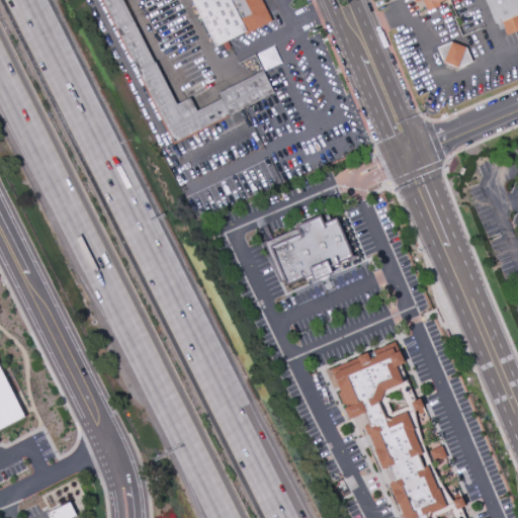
[(262,72),(273,93),(174,144),(101,0),(123,0),(155,63),(156,62),(177,104),(190,97),(197,111),(221,99),(219,94),(262,72)]
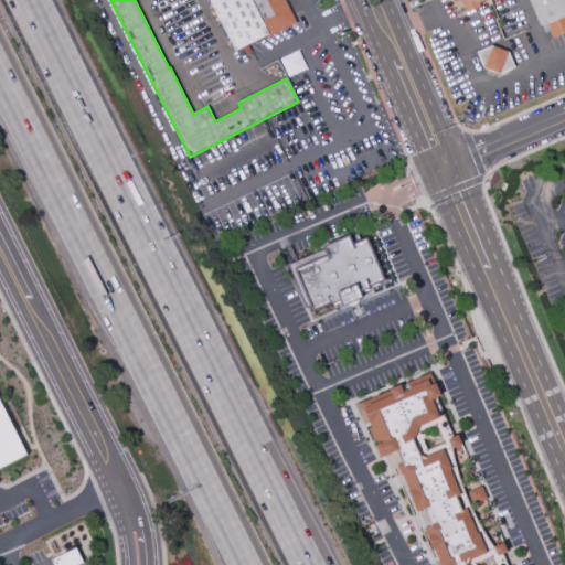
[(209,0),(235,52),(267,35),(269,34),(263,22),(275,17),(266,0),(209,0)]
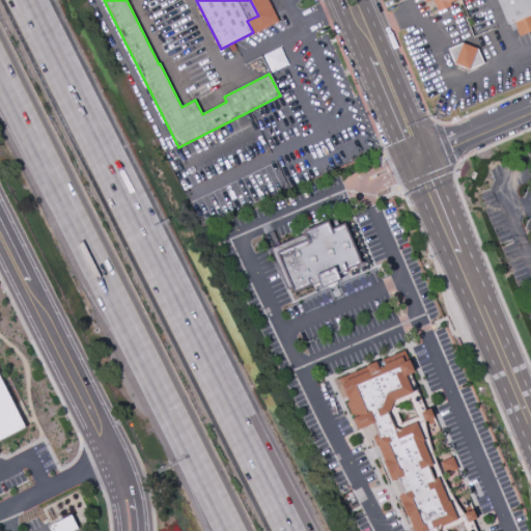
[(268,0),(279,22),(252,36),(251,33),(253,32),(247,21),(258,16),(250,0),(268,0)]
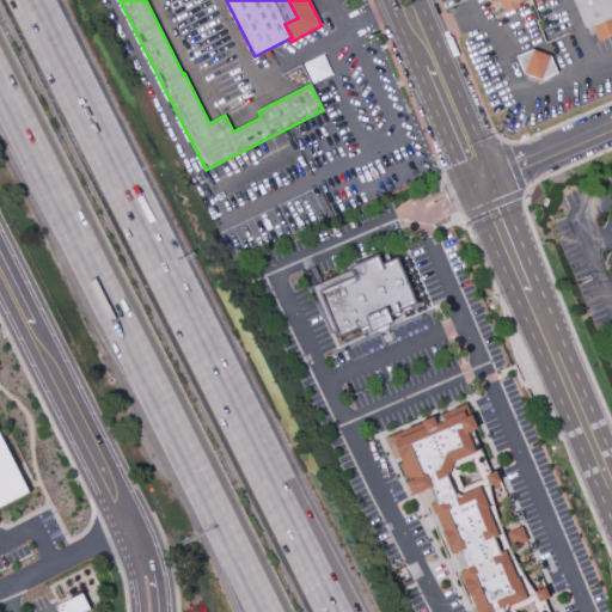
[(611,0),(611,37),(599,43),(595,35),(591,36),(587,28),(586,29),(573,0),(527,0),(519,4),(520,7),(506,13),(499,0),(491,4),(489,0),(611,0)]
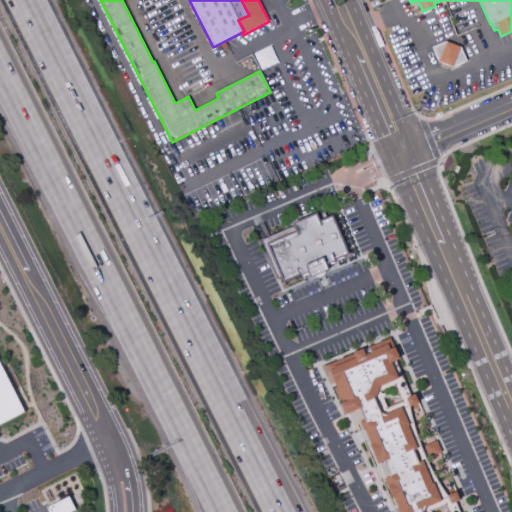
[(446,41),(461,47),(467,61),(453,67),(438,62),(432,48),(446,41)]
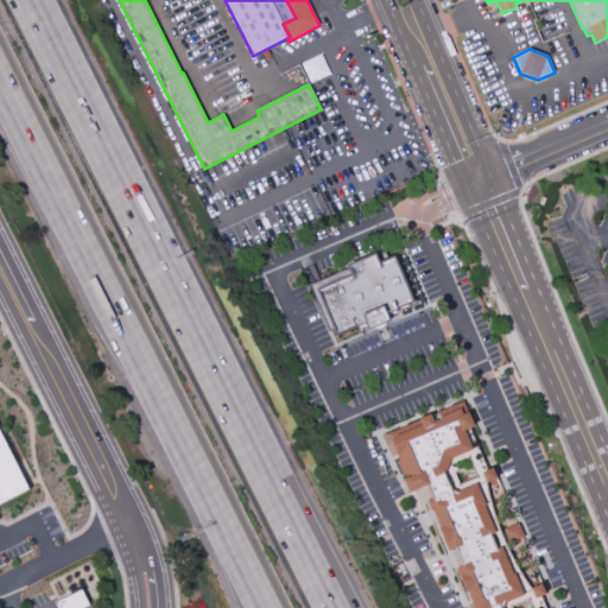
[(318,290),(352,276),(347,266),(375,254),(379,263),(396,255),(416,303),(390,314),(392,320),(369,329),(367,322),(337,334),(318,290)]
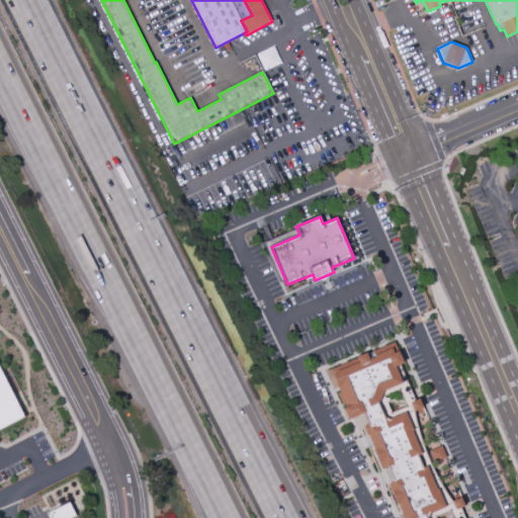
[(330,369),(358,358),(357,357),(368,352),(368,353),(396,342),(405,362),(396,366),(403,383),(383,392),(379,401),(386,417),(391,419),(408,412),(425,455),(422,456),(426,465),(429,463),(447,508),(428,516),(428,517),(403,517),(389,485),(394,481),(387,468),(382,471),(372,449),(374,449),(368,437),(367,437),(363,427),(367,425),(363,416),(350,422),(338,394),(340,393),(330,369)]
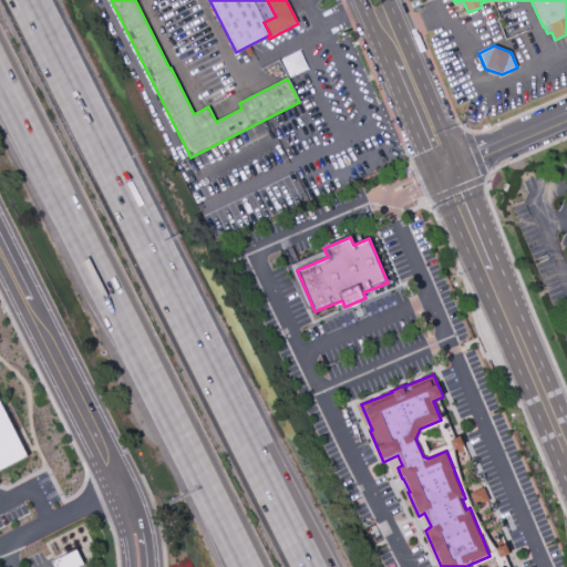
[(0,403),(27,456),(0,470),(0,403)]
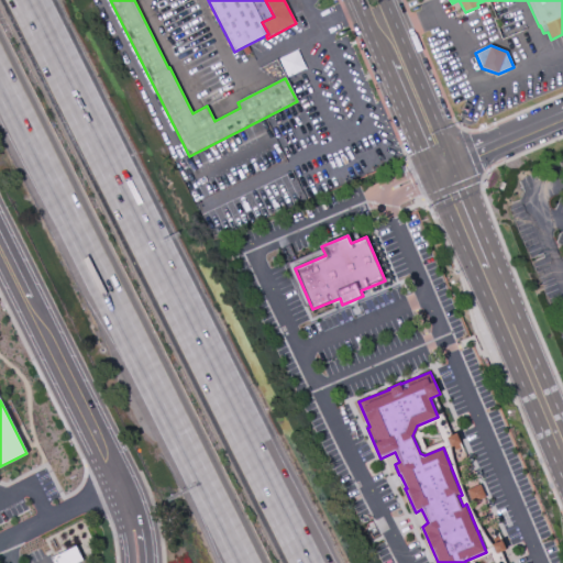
[(446,437),(455,432),(459,442),(450,445),(446,437)]
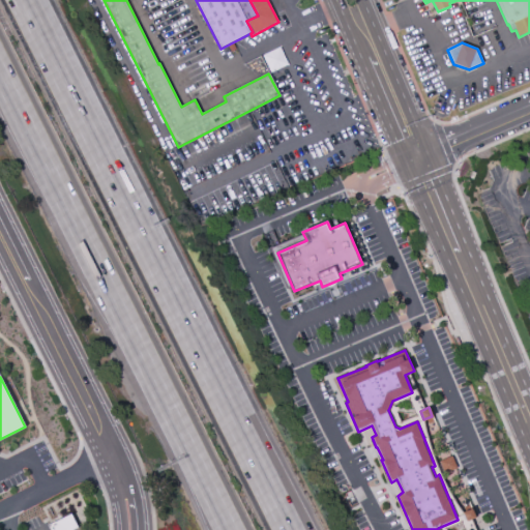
[(440,461),(446,478),(459,474),(452,457),(440,461)]
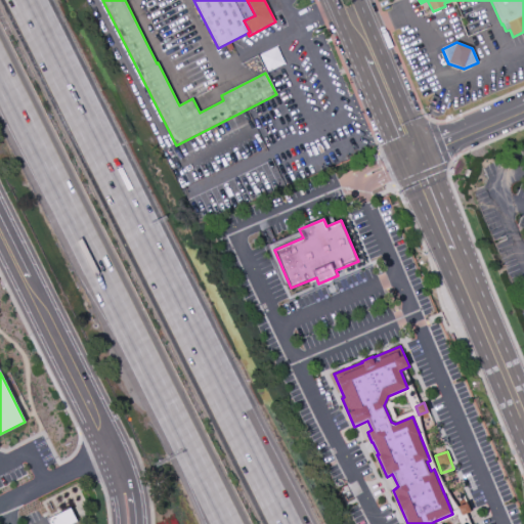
[(50,523),(48,520),(71,509),(78,523),(75,523),(50,523)]
